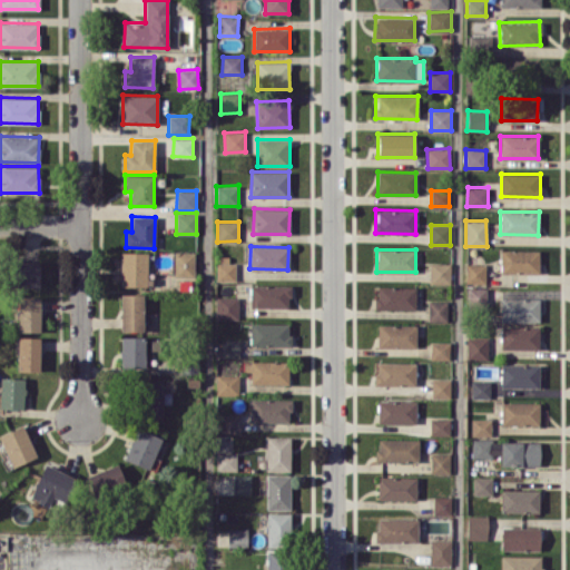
[(539,251),(501,249),(501,272),(538,273),(539,251)]
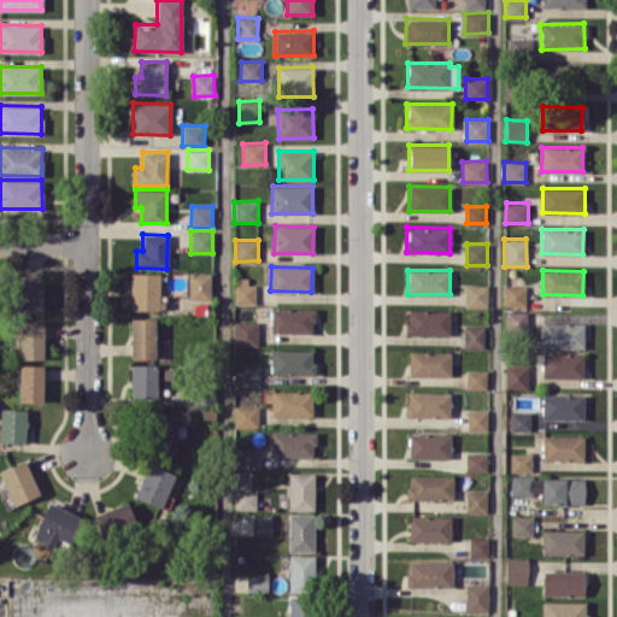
[(159,310),(159,274),(130,272),(129,309),(159,310)]
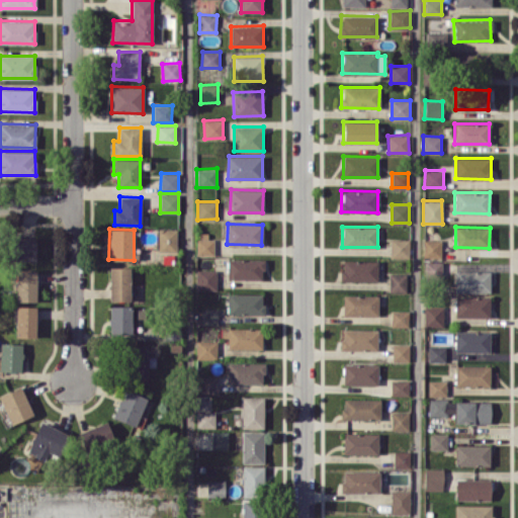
[(176,252),(176,229),(158,229),(158,251),(176,252)]
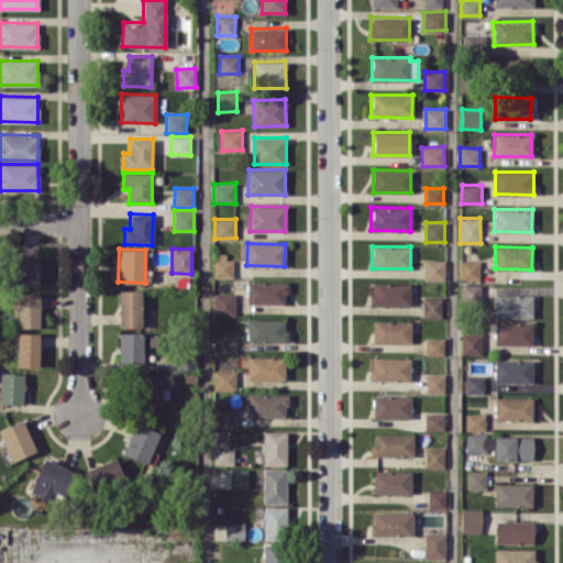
[(39,283),(39,257),(12,258),(13,284),(39,283)]
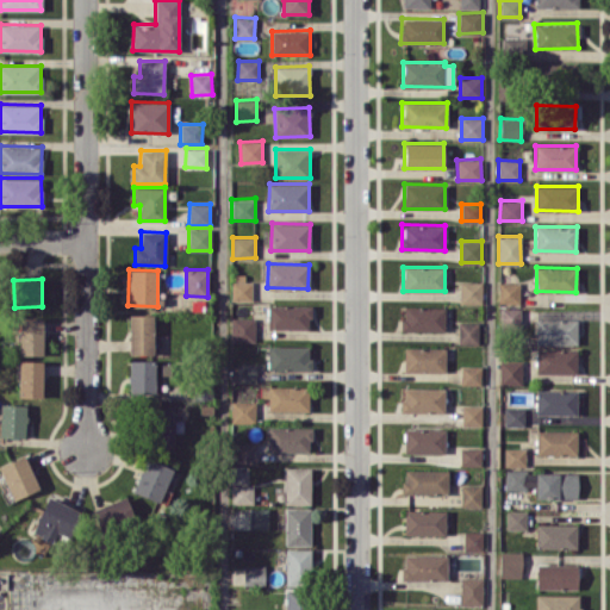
[(251,281),(231,281),(231,300),(251,300),(251,281)]
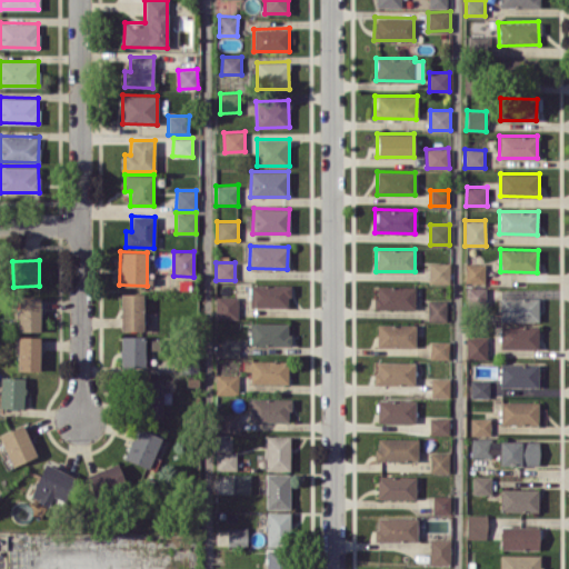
[(449,282),(449,262),(429,262),(429,282),(449,282)]
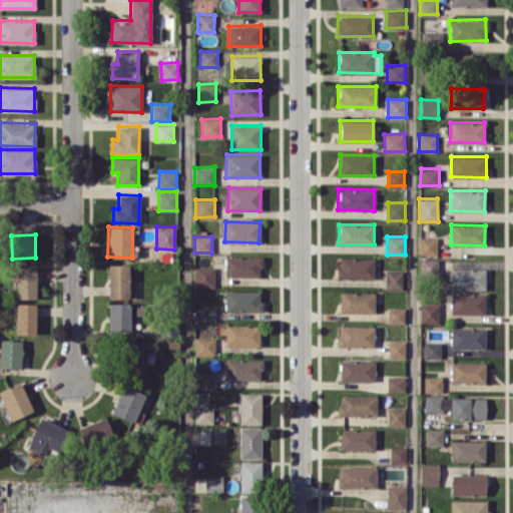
[(437,237),(419,236),(419,254),(436,254),(437,237)]
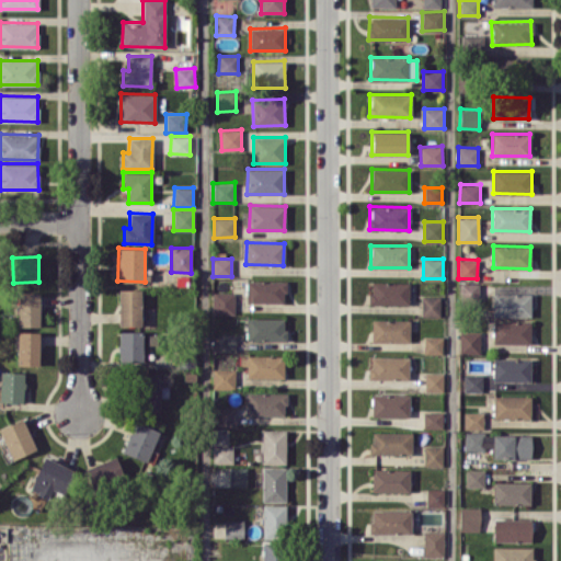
[(245,301),(285,302),(286,281),(247,279),(245,301)]
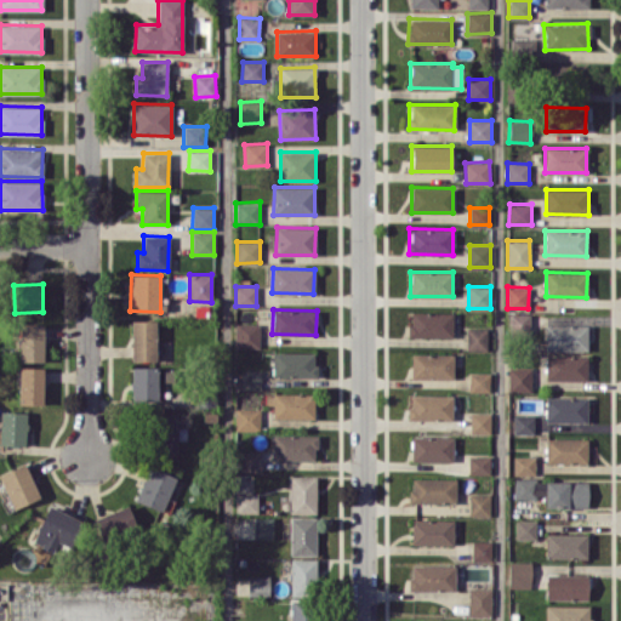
[(453,312),(410,312),(410,336),(453,337),(453,312)]
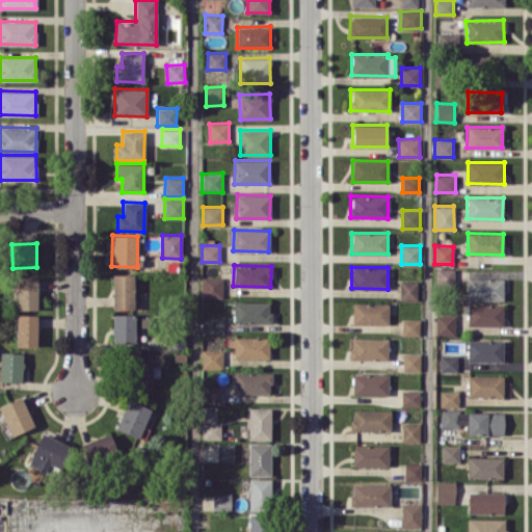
[(454,269),(436,268),(436,285),(454,285),(454,269)]
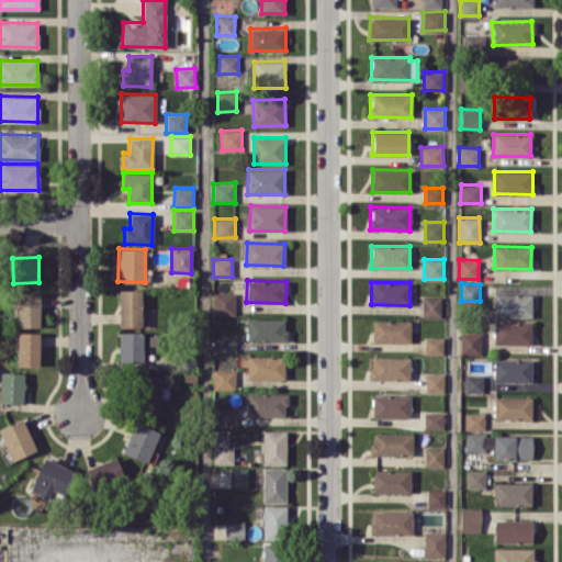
[(119,326),(142,326),(141,289),(119,289),(119,326)]
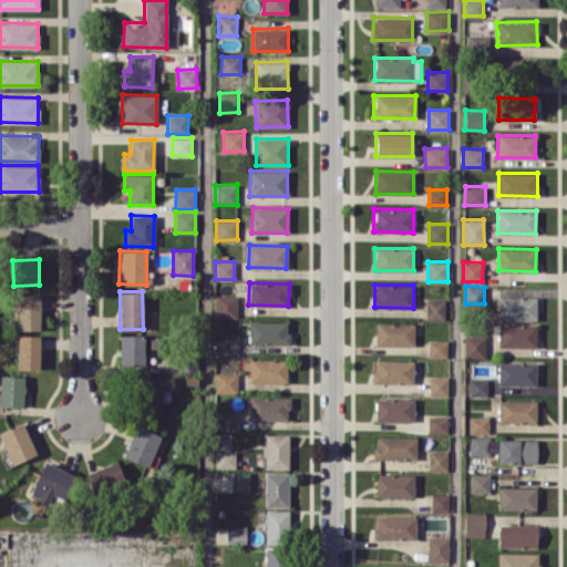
[(237,295),(215,296),(215,317),(237,317),(237,295)]
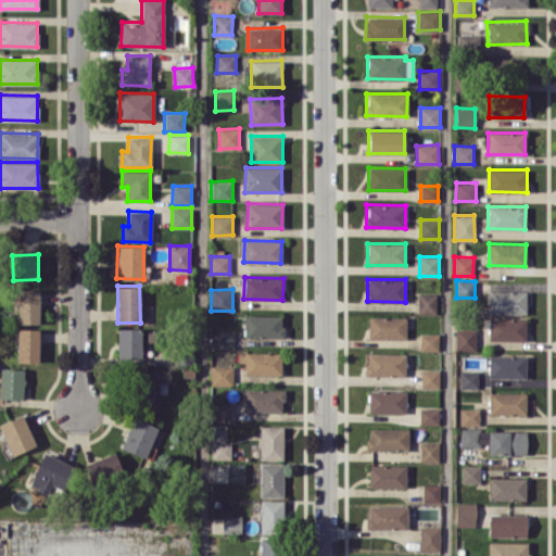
[(17,324),(39,324),(39,290),(19,290),(17,324)]
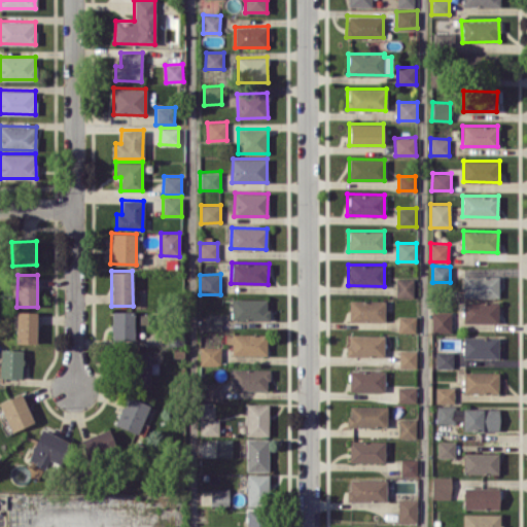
[(498,296),(498,275),(462,276),(463,297),(498,296)]
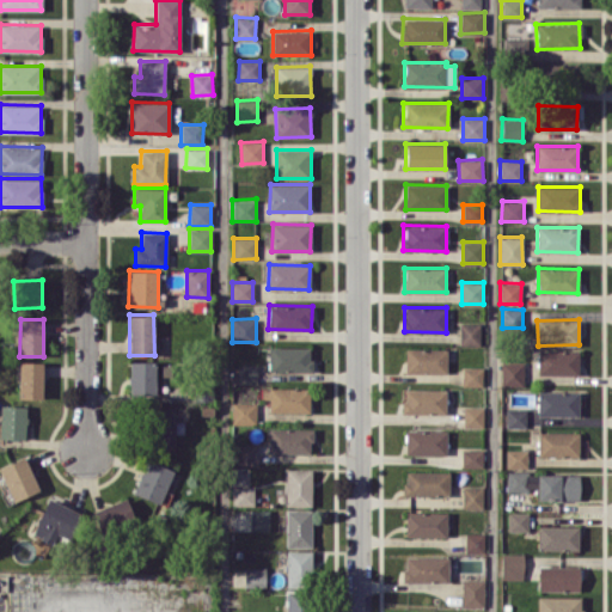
[(460,323),(460,344),(481,344),(482,323),(460,323)]
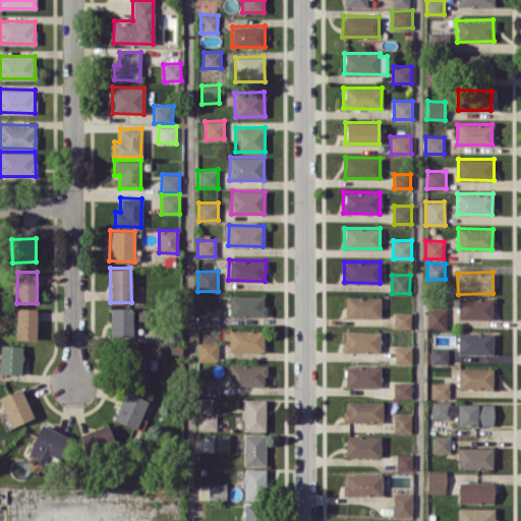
[(265,295),(229,294),(229,315),(265,315),(265,295)]
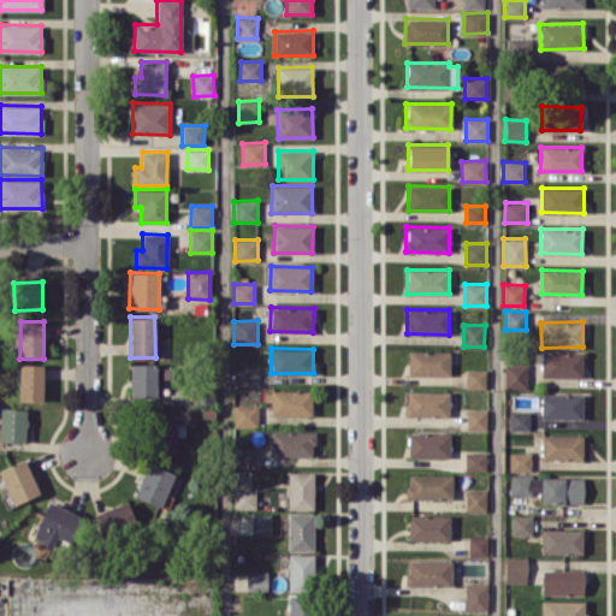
[(449,375),(450,350),(408,350),(408,375),(449,375)]
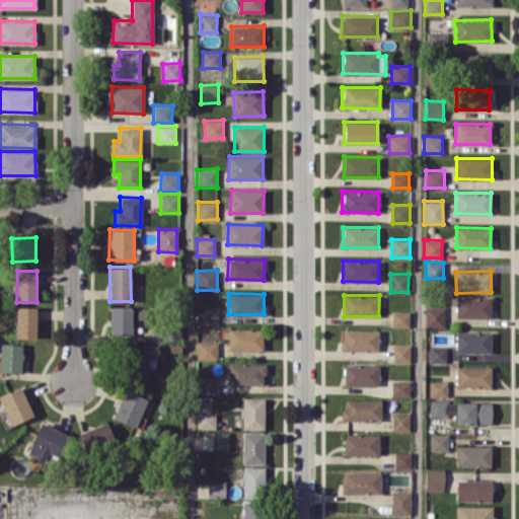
[(456,317),(490,318),(491,297),(456,296),(456,317)]
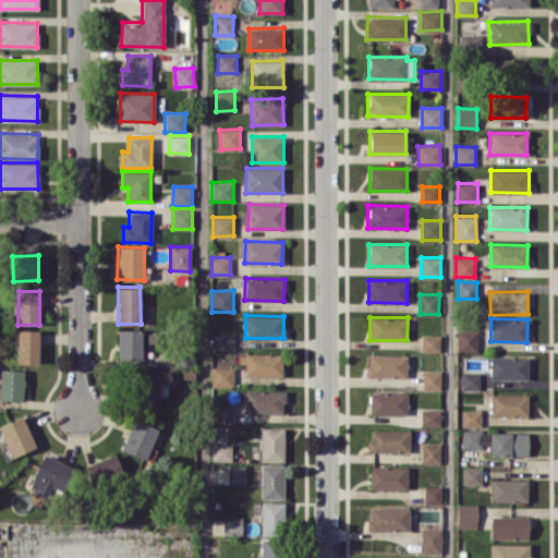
[(38,330),(17,329),(16,363),(38,363),(38,330)]
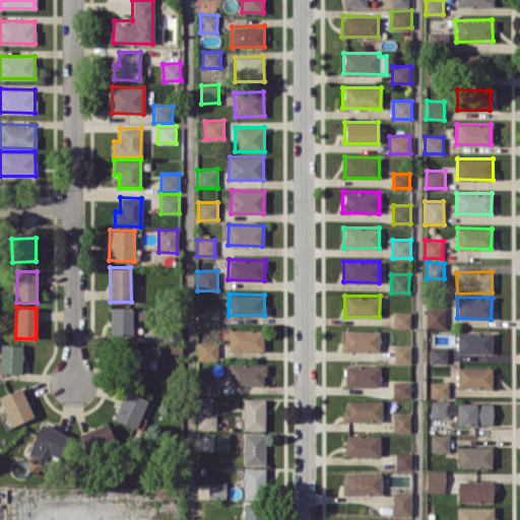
[(110,307),(111,335),(133,335),(132,307),(110,307)]
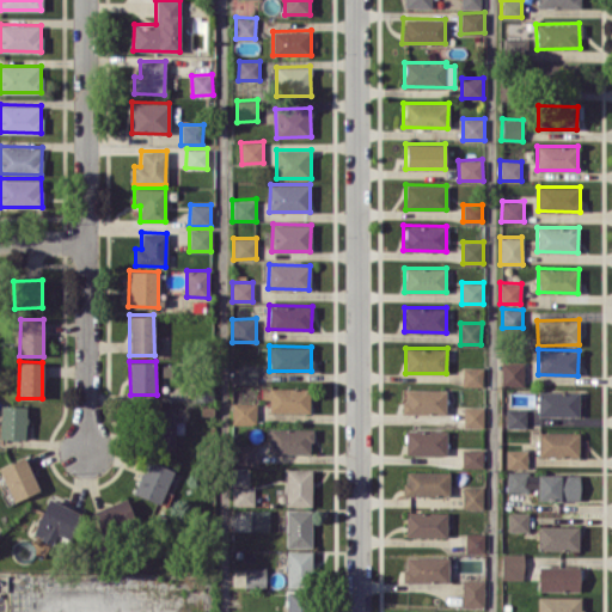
[(502,385),(524,385),(522,361),(501,362),(502,385)]
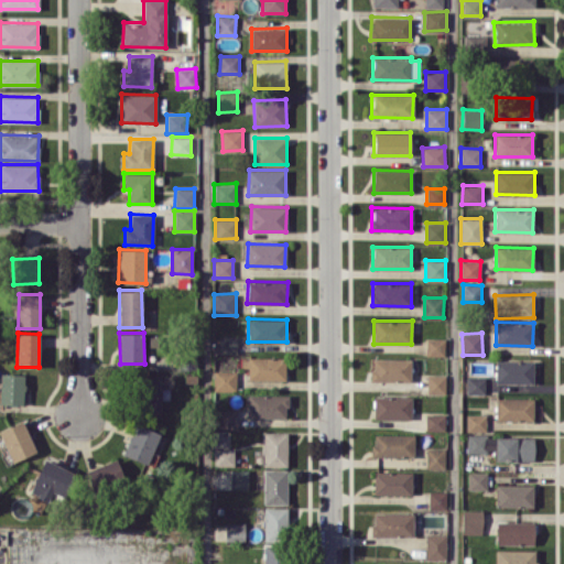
[(218,353),(237,353),(237,336),(218,336),(218,353)]
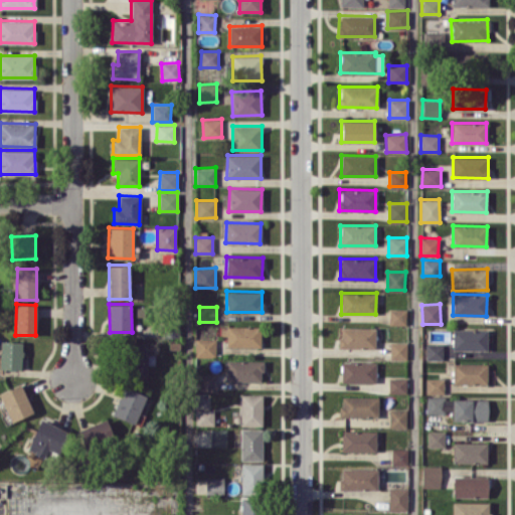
[(388,324),(406,325),(406,309),(389,309),(388,324)]
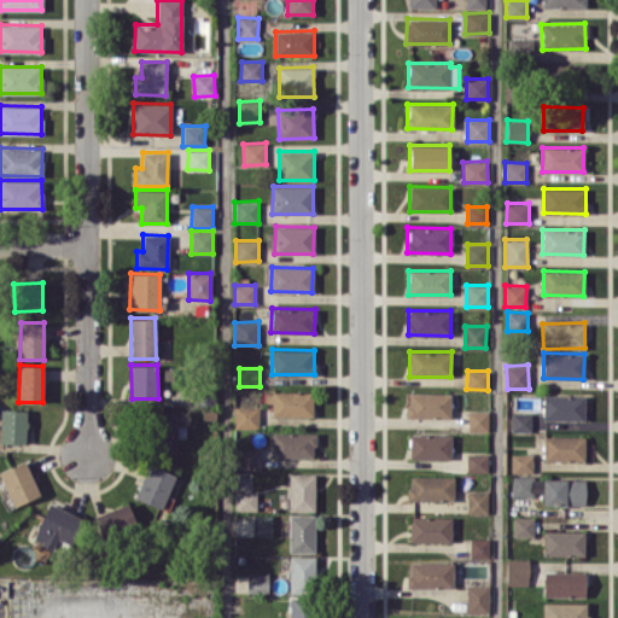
[(272,415),(313,415),(313,391),(272,390),(272,415)]
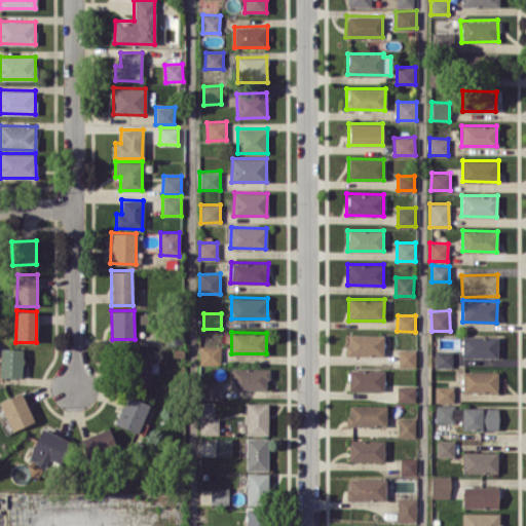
[(382,355),(383,334),(346,334),(346,355),(382,355)]
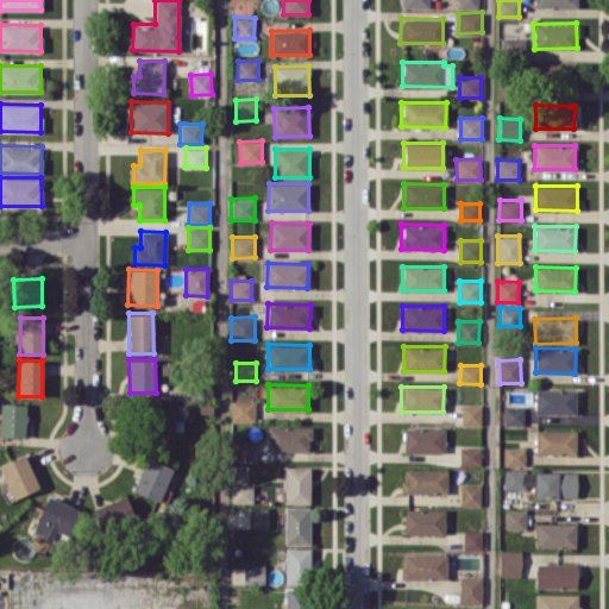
[(576,389),(535,389),(535,413),(576,414),(576,389)]
